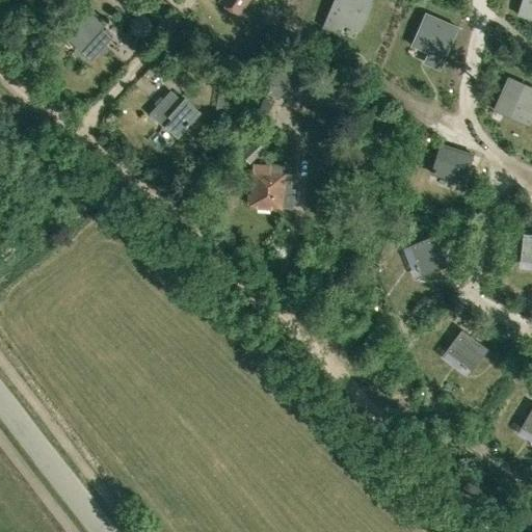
[(222,3),(223,7),(231,12),(235,11),(237,14),(246,0),(220,0),(220,1),(222,3)]
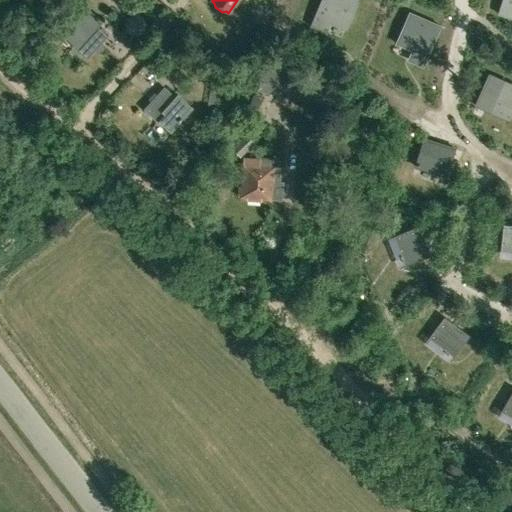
[(321,0),(311,26),(322,31),(326,21),(346,29),(358,0),(321,0)]
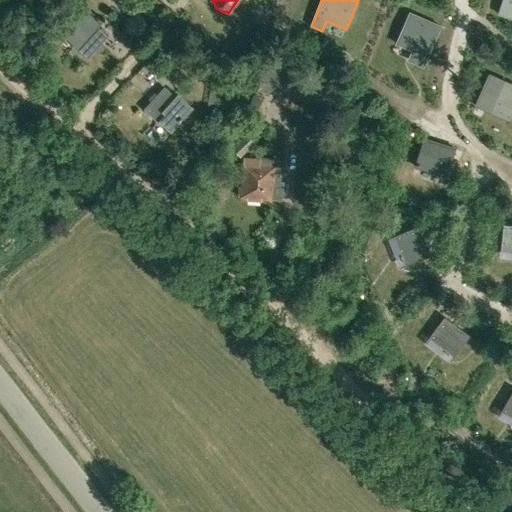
[(511,0),(502,0),(498,15),(511,19),(511,0)]
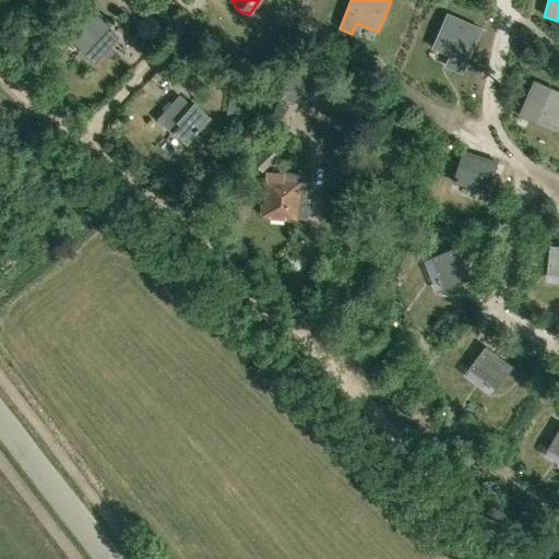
[(74,57),(74,56),(80,50),(94,63),(116,39),(105,28),(108,26),(92,11),(61,45),(74,57)]
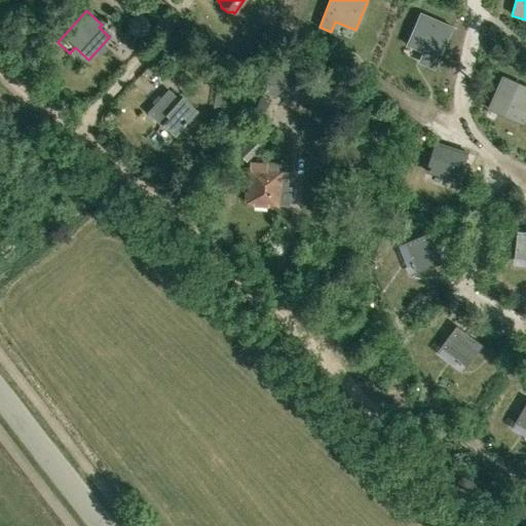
[(420,13),(407,45),(426,53),(422,64),(434,69),(452,27),(420,13)]
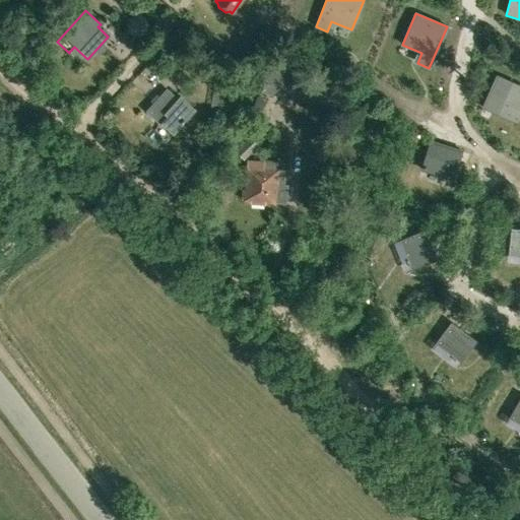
[(519,85),(497,76),(482,108),(517,123),(519,116),(519,109),(519,106),(519,85)]
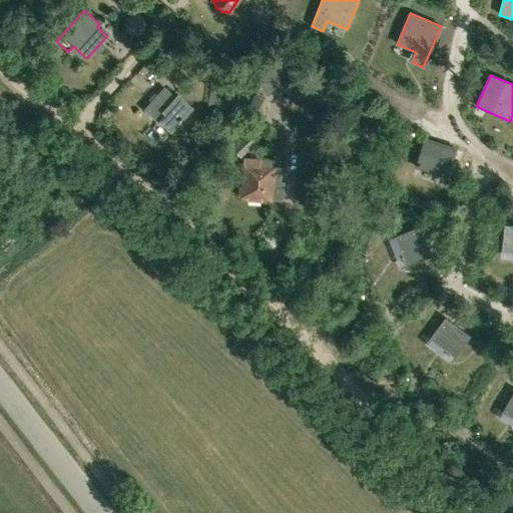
[(164,88),(144,110),(157,122),(152,128),(164,139),(192,108),(177,94),(174,97),(164,88)]
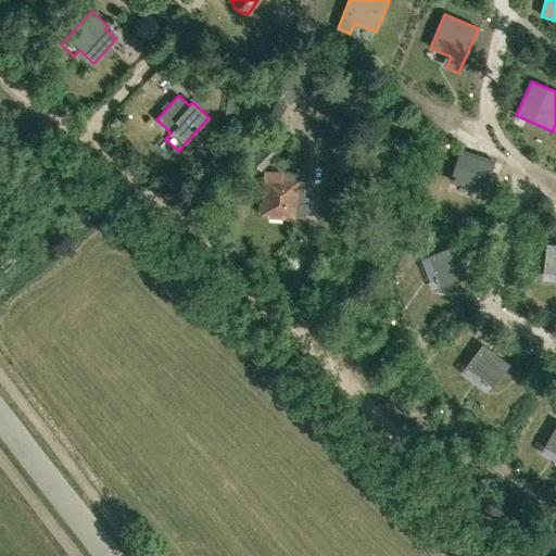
[(234,112),(241,118),(250,115),(252,105),(244,99),(235,102),(234,112)]
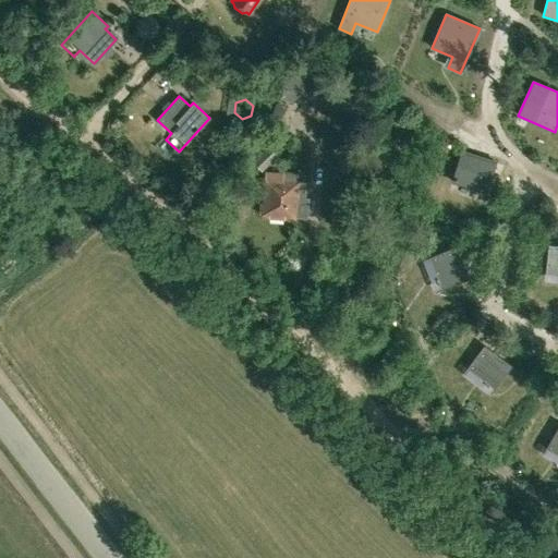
[(261,171),(277,156),(268,146),(252,161),(261,171)]
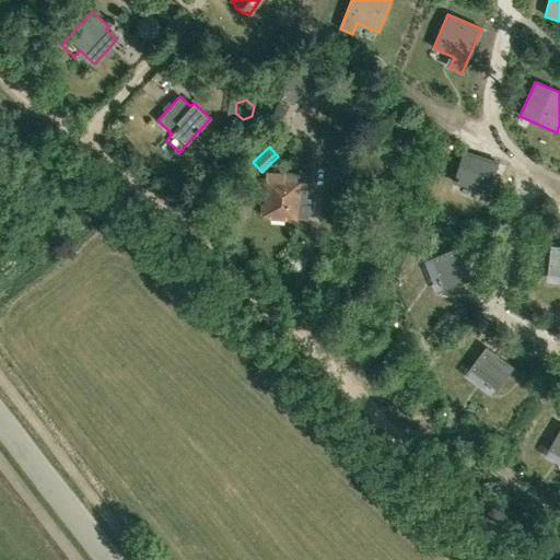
[(464,152),(454,183),(487,193),(497,162),(464,152)]
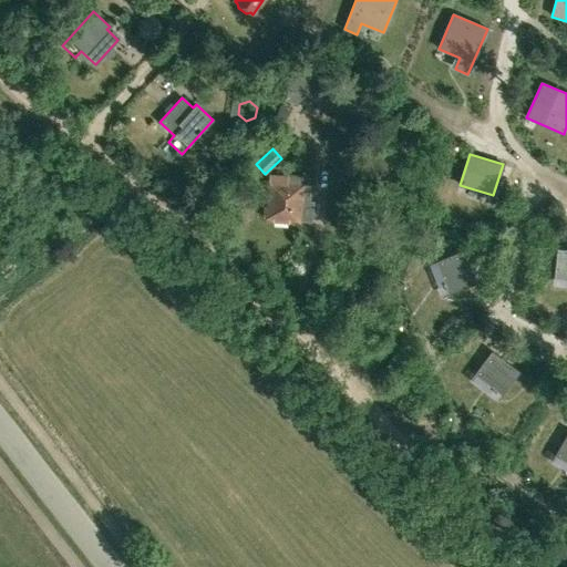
[(270,176),(267,218),(272,218),(272,222),(288,223),(288,219),(299,220),(312,222),(313,204),(309,203),(310,186),(302,186),(302,178),(287,177),(270,176)]
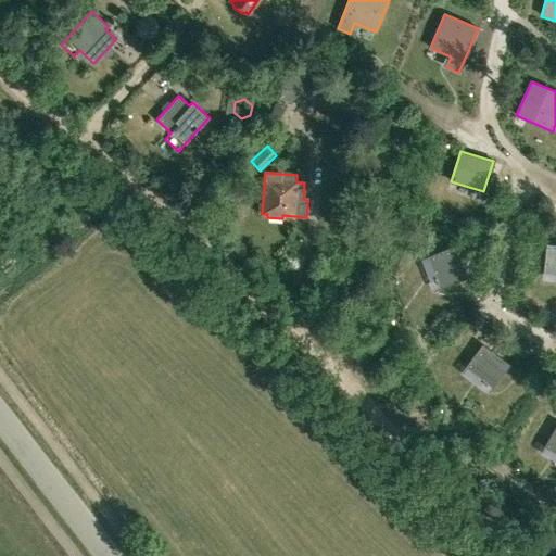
[(555,245),(547,245),(544,273),(555,274),(555,245)]
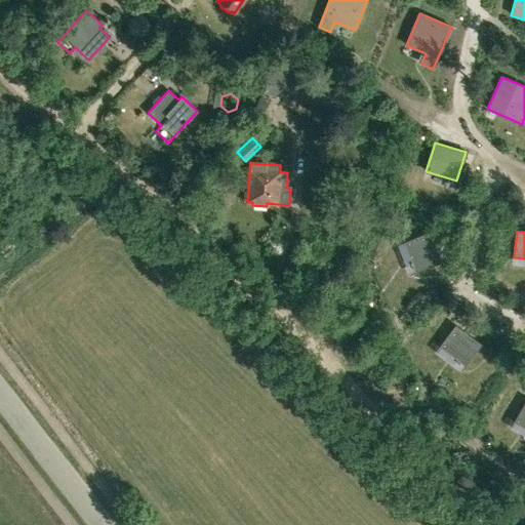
[(415,272),(439,260),(428,233),(403,243),(411,261),(409,261),(411,267),(413,267),(415,272)]
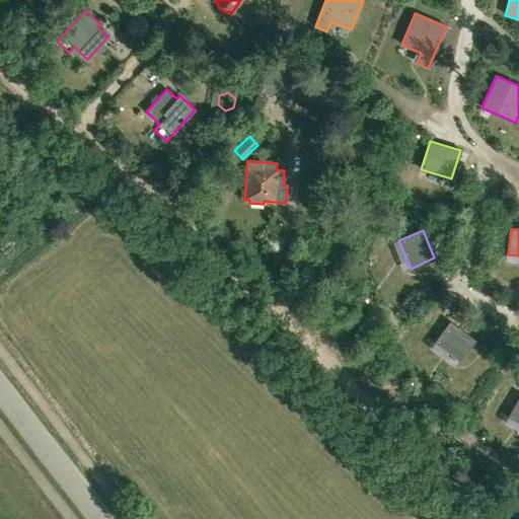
[(458,362),(474,341),(450,322),(435,344),(450,355),(449,356),(453,360),(454,359),(458,362)]
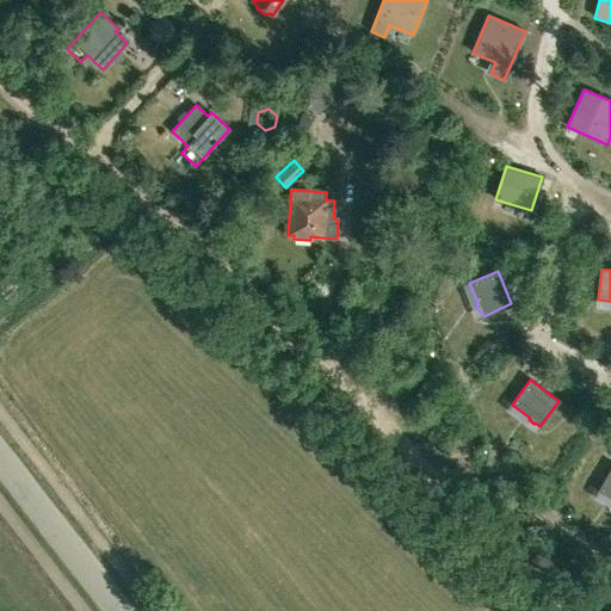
[(610,468),(598,492),(610,499),(610,468)]
